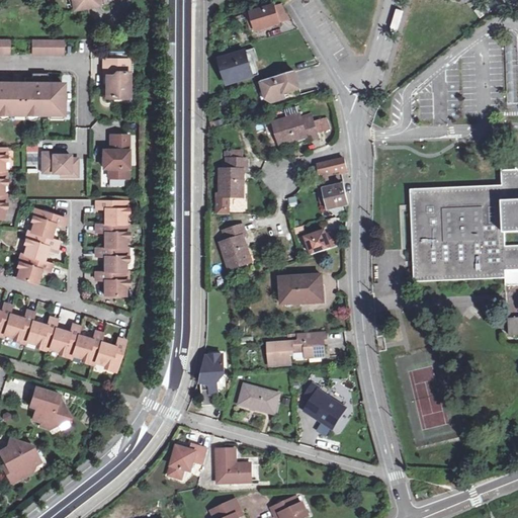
[(70,0),(72,10),(92,6),(98,5),(96,0),(70,0)]
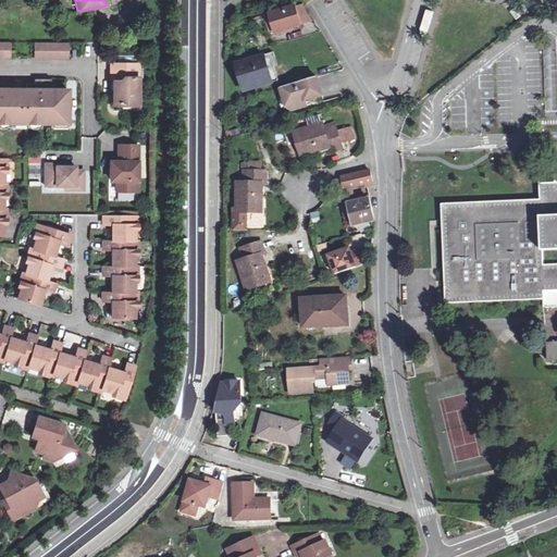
[(281,32),(299,25),(294,5),(269,13),(274,29),(275,33),(281,32)]
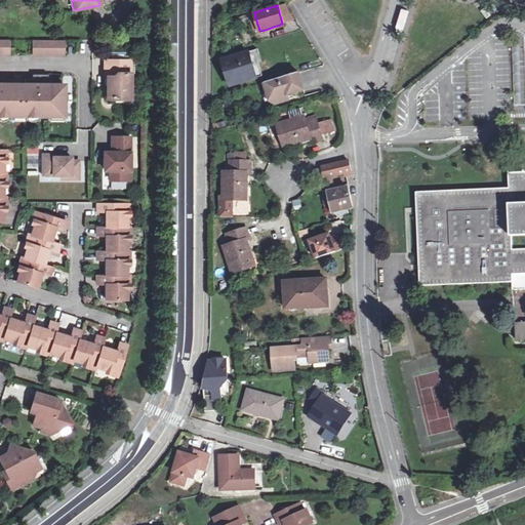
[(486,8),(481,11),(487,18),(491,15),(486,8)]
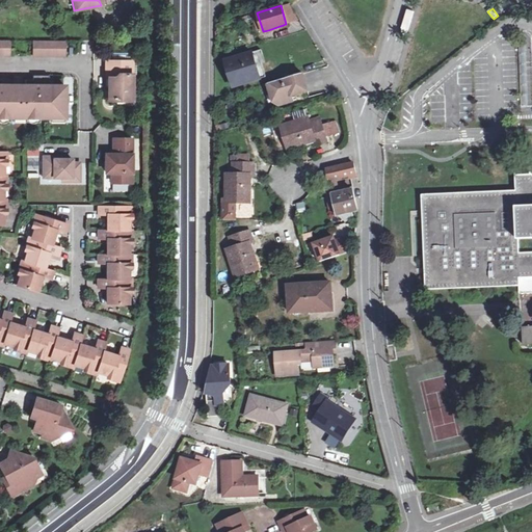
[(262,28),(257,12),(253,14),(258,29),(262,28)]
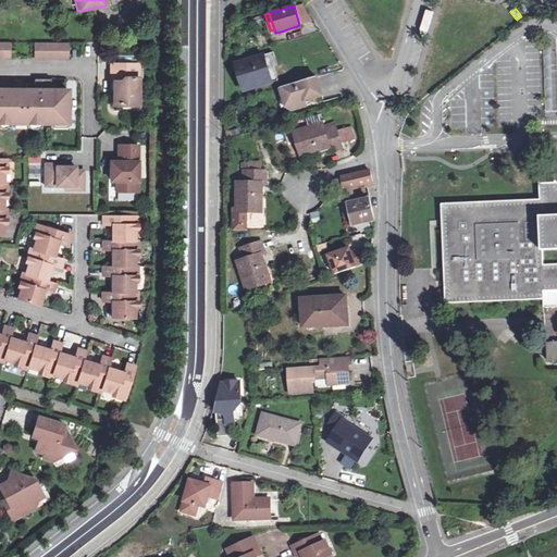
[(299,25),(281,32),(282,35),(300,28),(299,25)]
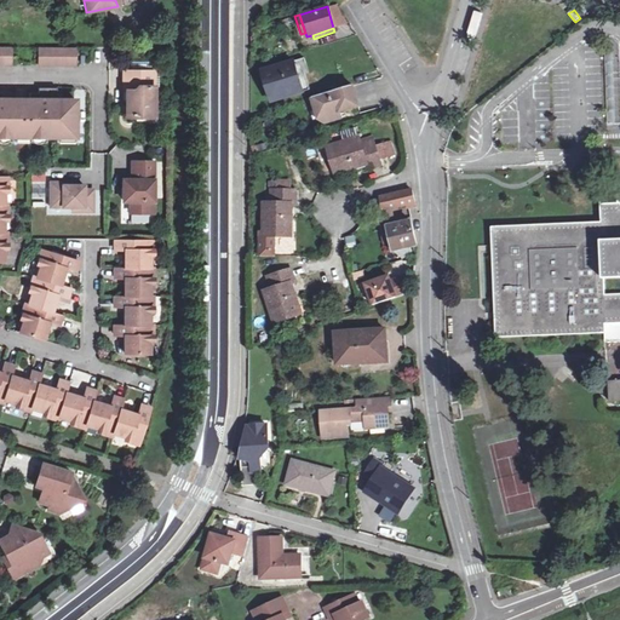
[(36,65),(74,65),(74,47),(36,47),(36,65)]
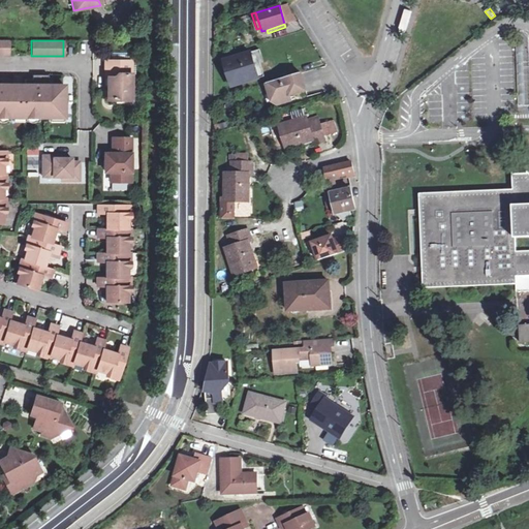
[(231,85),(258,78),(263,75),(260,65),(262,65),(258,50),(256,51),(251,52),(224,60),(231,85)]
